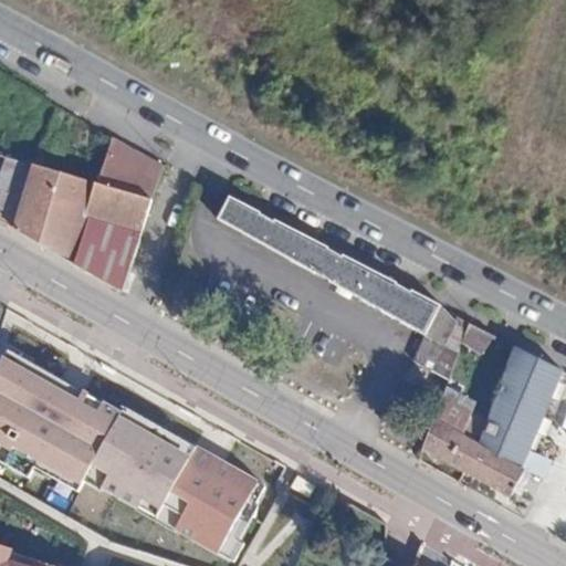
[(164,166),(113,139),(96,184),(153,200),(164,166)]
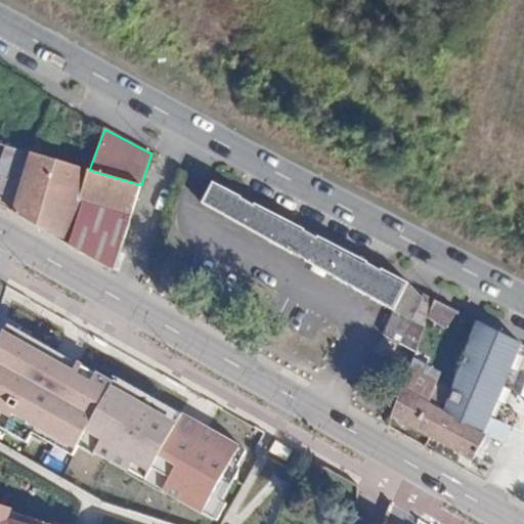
[(141,185),(89,170),(25,150),(23,157),(30,159),(12,214),(112,270),(141,185)]
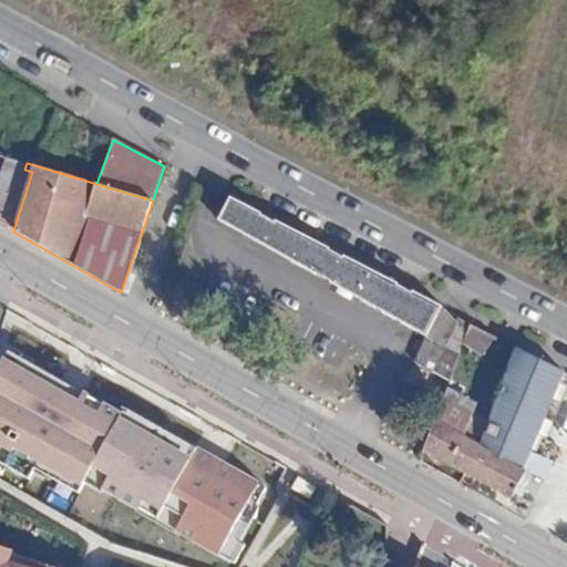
[(260,214),(230,198),(220,219),(317,270),(318,268),(334,276),(333,279),(430,329),(440,307),(410,291),(409,294),(395,286),(397,284),(341,256),(340,258),(327,250),(328,249),(274,220),(272,223),(259,216),(260,214)]
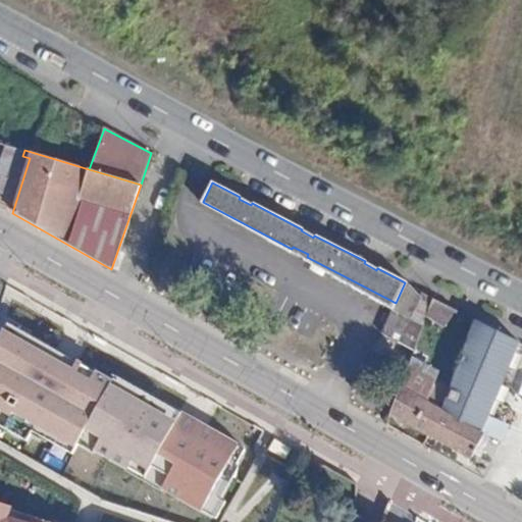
[(428,310),(432,299),(420,293),(407,319),(395,342),(413,352),(428,310)]
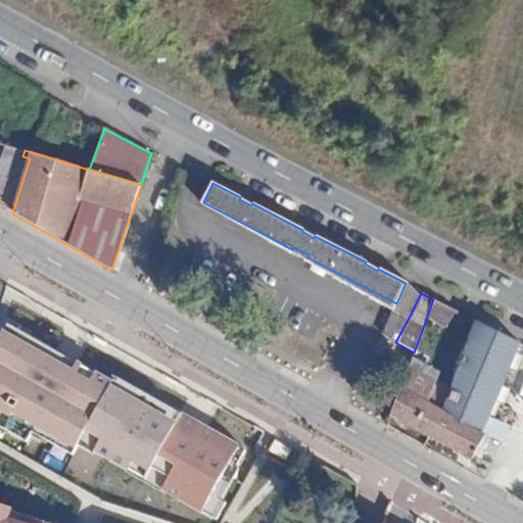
[(455,312),(433,299),(429,311),(449,322),(455,312)]
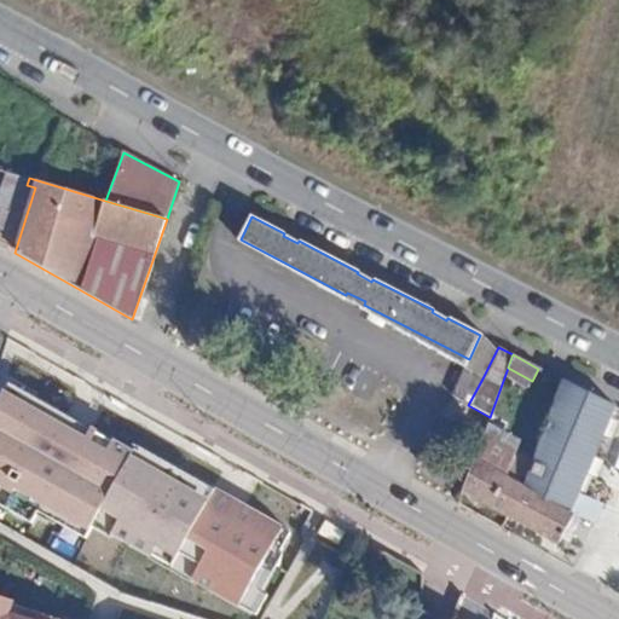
[(468,405),(482,379),(464,369),(451,395),(468,405)]
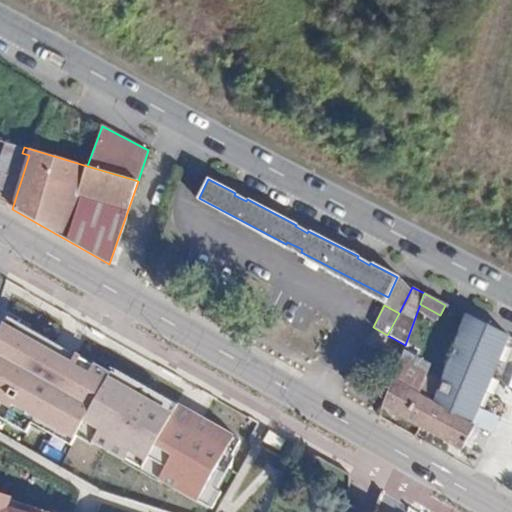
[(506,347),(510,336),(465,312),(456,339),(500,362),(501,359),(504,361),(509,349),(506,347)]
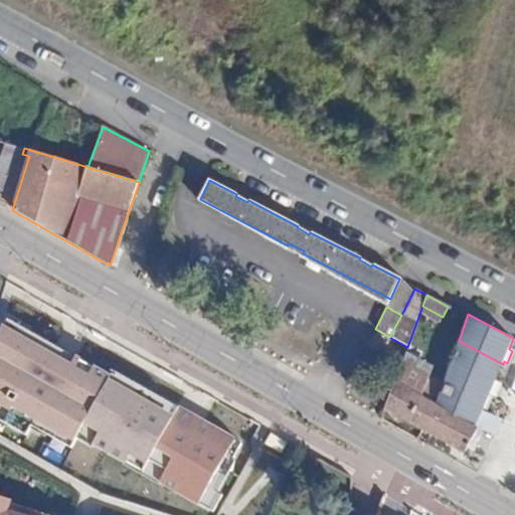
[(82,437),(213,508),(246,442),(118,375),(8,317),(0,329),(0,356),(1,357),(0,358),(0,418),(25,435),(31,426),(73,448),(82,437)]
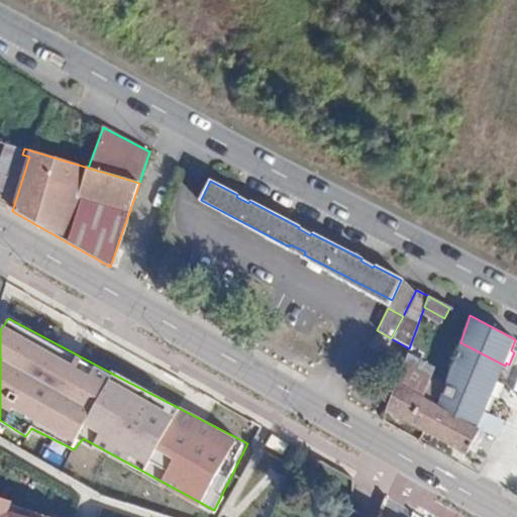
[(486,412),(505,366),(460,342),(443,389),(486,412)]
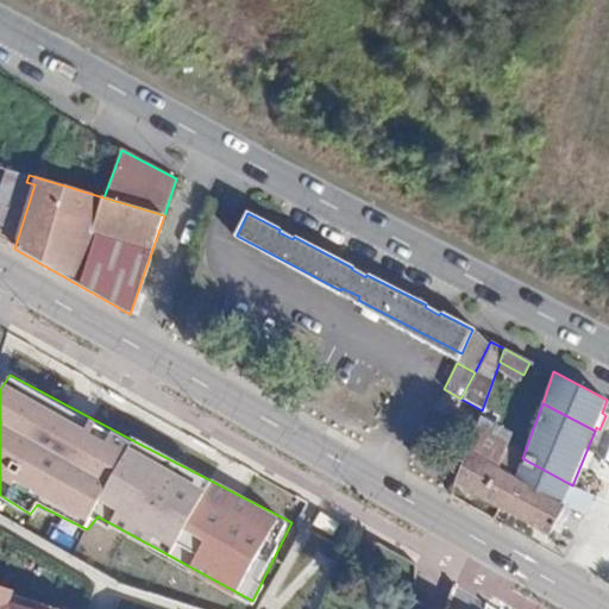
[(477,422),(454,483),(498,508),(514,478),(519,465),(503,457),(510,439),(477,422)]
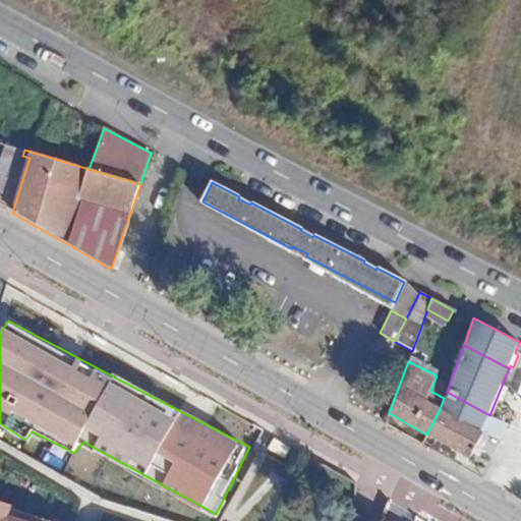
[(440,409),(481,433),(489,415),(447,392),(444,398),(440,409)]
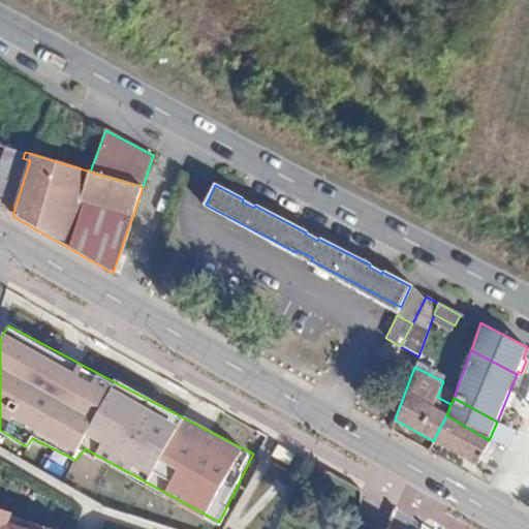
[(470,475),(488,486),(497,470),(486,463),(497,445),(489,440),(446,415),(433,441),(476,465),(470,475)]
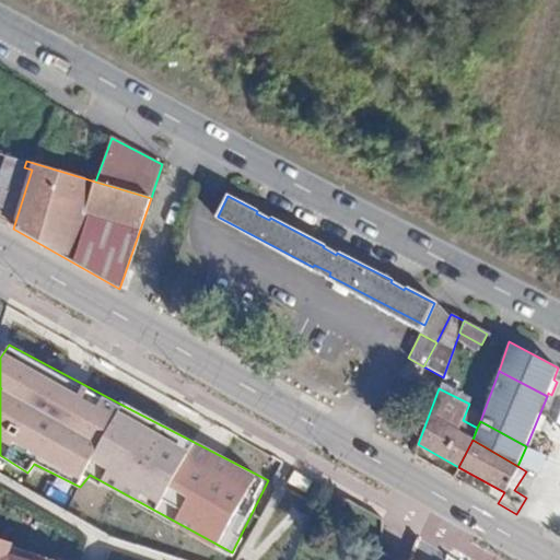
[(68,559),(0,537),(0,559),(68,559)]
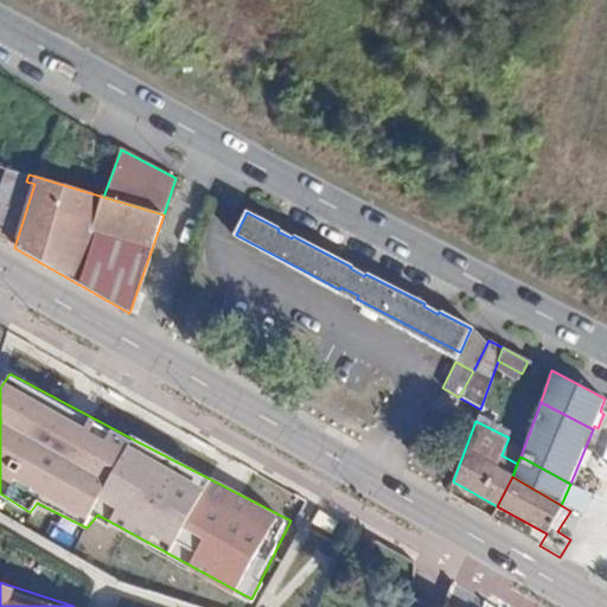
All buildings are outlined.
